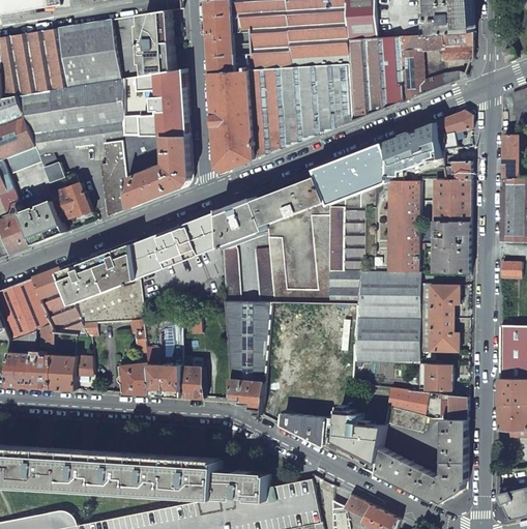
[(0,13),(60,4),(58,0),(0,0),(0,13)]
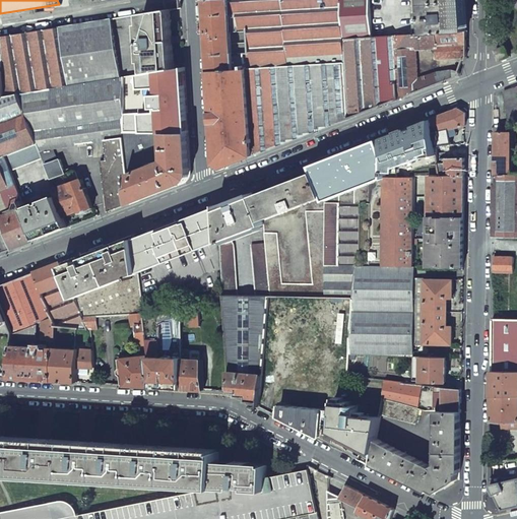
[(207,71),(233,69),(232,52),(229,53),(228,29),(224,0),(203,0),(205,36),(207,71)]
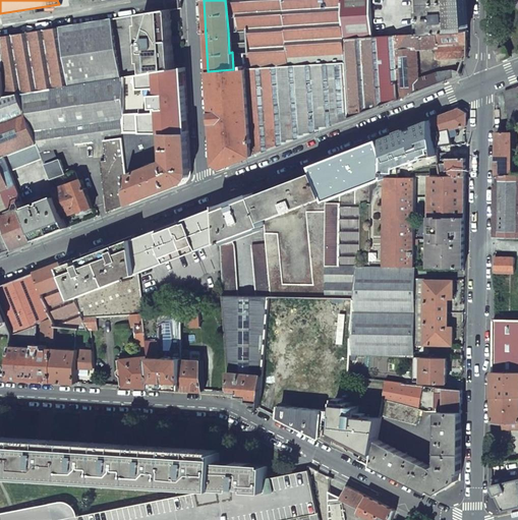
[(341,39),(369,37),(366,0),(225,0),(228,30),(245,27),(247,53),(244,53),(245,69),(343,63),(341,39)]
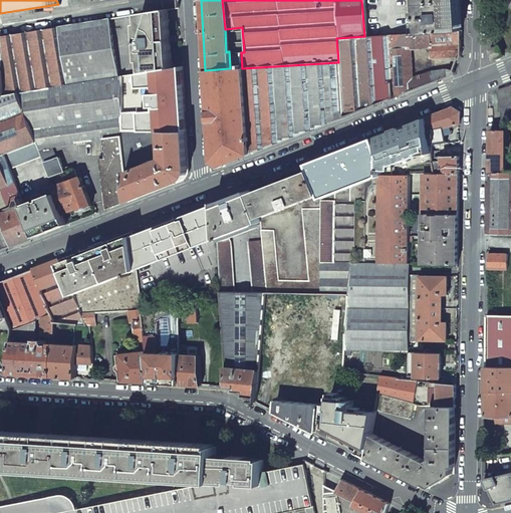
[(459,30),(456,0),(419,0),(420,16),(416,16),(417,19),(420,19),(421,33),(427,32),(459,30)]
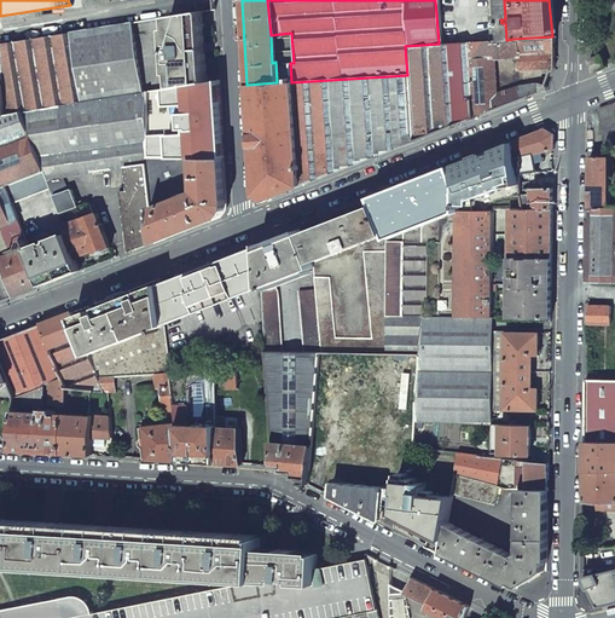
[(196,84),(204,82),(202,46),(199,11),(167,16),(170,87),(196,84)]
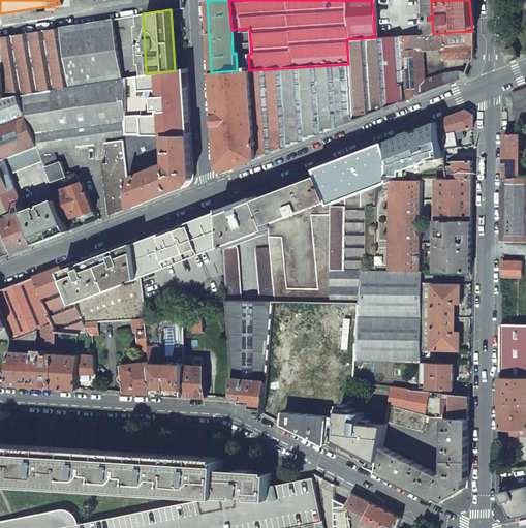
[(58,27),(68,87),(120,79),(111,19),(58,27)]
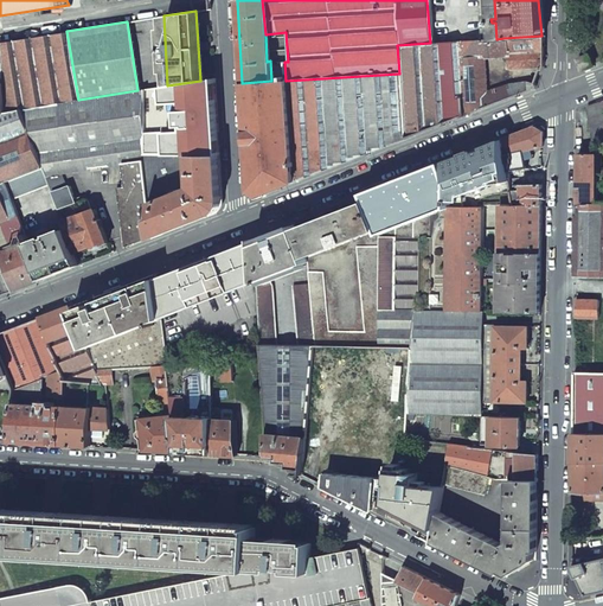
[(0,77),(2,112),(19,109),(78,100),(66,31),(0,42),(0,77)]
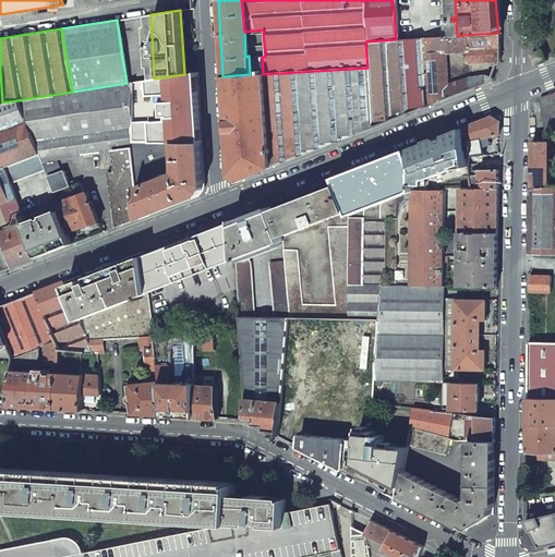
[(498,33),(463,35),(465,50),(465,52),(466,61),(498,59),(498,33)]
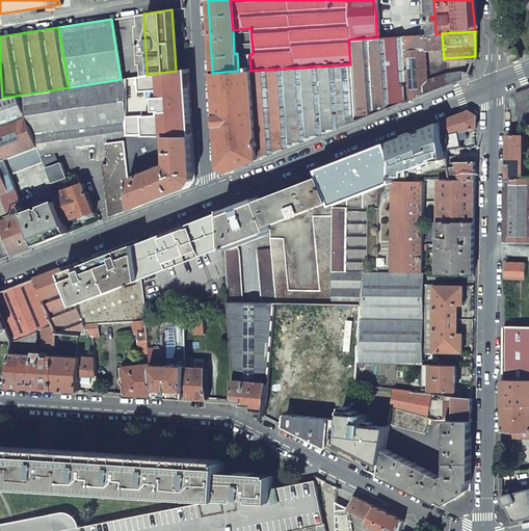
[(435,34),(416,35),(417,50),(418,50),(441,48),(441,50),(443,50),(443,48),(442,33),(435,34)]
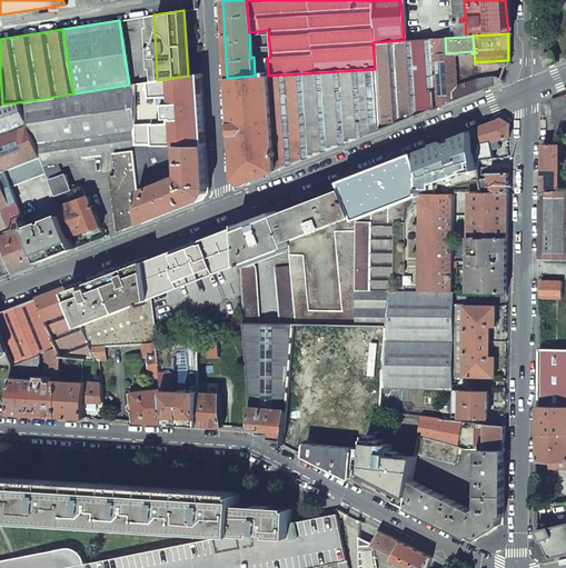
[(404,40),(373,42),(375,69),(378,130),(453,101),(449,91),(447,53),(446,53),(445,38),(404,40)]
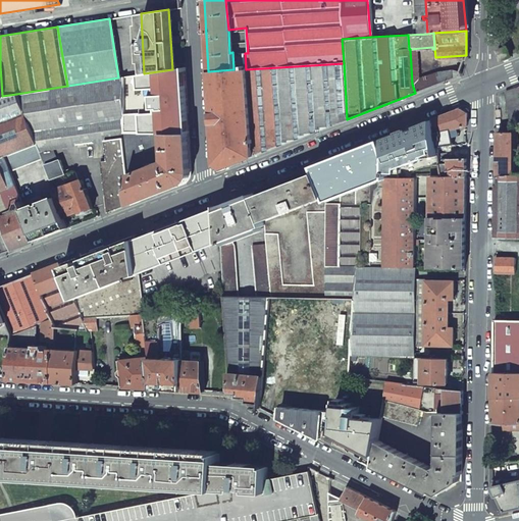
[(494,50),(498,60),(510,56),(505,45),(494,50)]
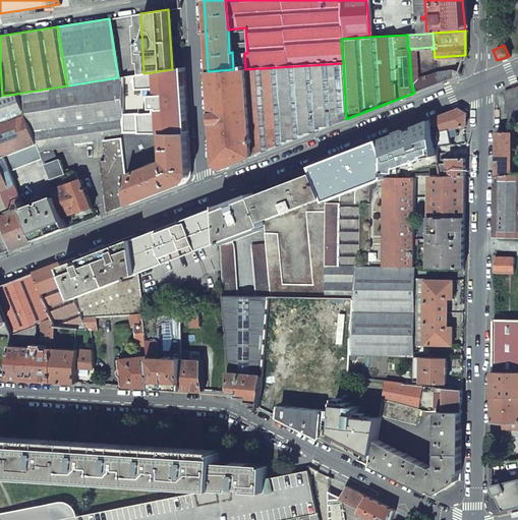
[(343,63),(245,69),(249,156),(346,119),(343,63)]
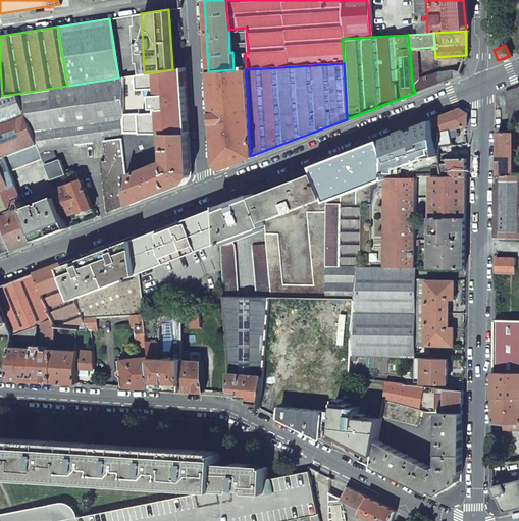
[(168,132),(186,132),(185,100),(183,67),(172,69),(165,70),(168,132)]
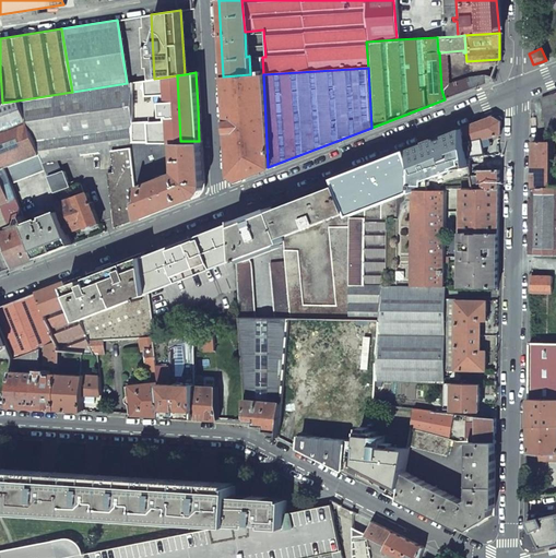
[(250,74),(223,76),(226,126),(228,176),(236,179),(268,167),(263,74),(250,74)]
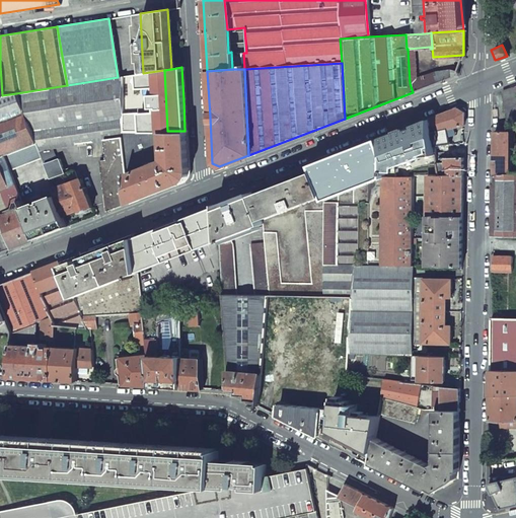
[(416,77),(410,83),(413,92),(456,75),(457,72),(456,70),(450,69),(434,71),(416,77)]
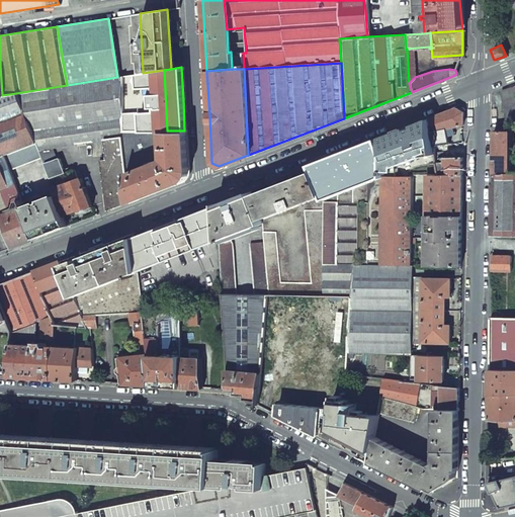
[(120,77),(120,131),(159,131),(167,131),(164,70),(143,73),(120,77)]
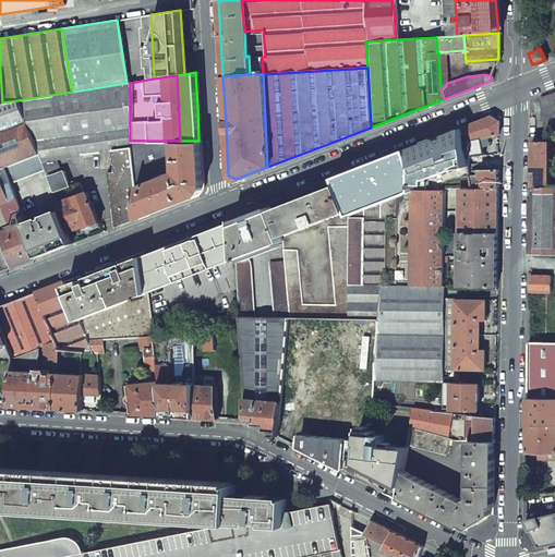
[(72,92),(17,100),(37,153),(39,159),(50,158),(79,154),(110,149),(130,146),(130,141),(130,83),(127,83),(72,92)]
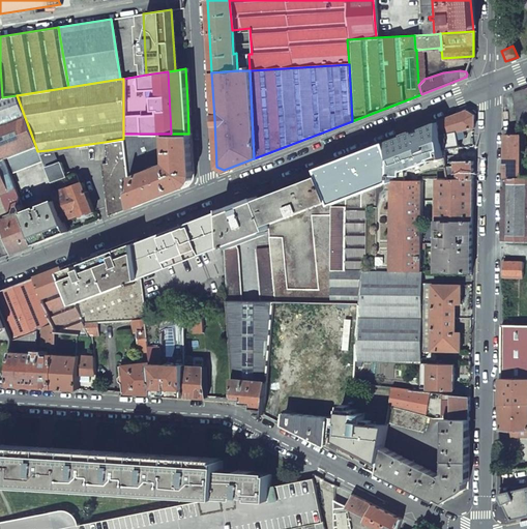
[(513,111),(516,129),(517,129),(526,126),(526,95),(525,87),(510,92),(513,111)]
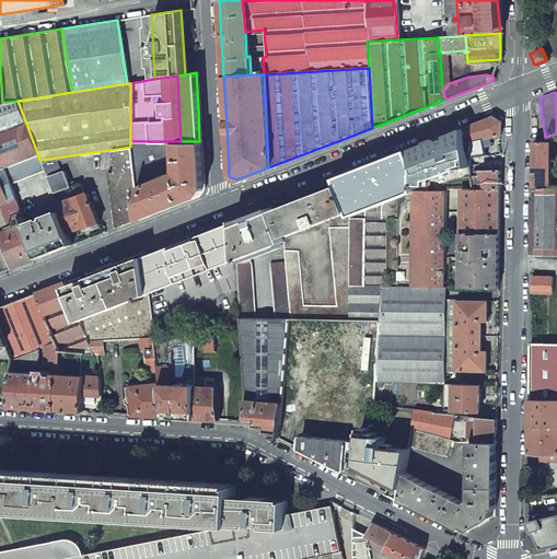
[(0,202),(14,198),(8,183),(2,166),(37,153),(18,101),(2,103),(0,103),(0,202)]
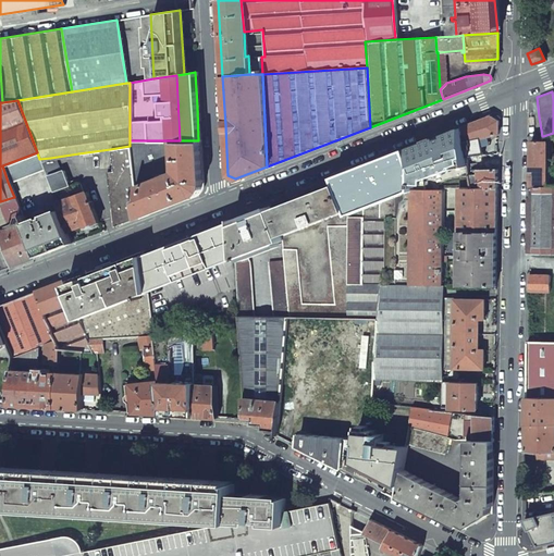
[(487,136),(496,134),(496,121),(489,115),(459,127),(464,141),(478,138),(487,136)]
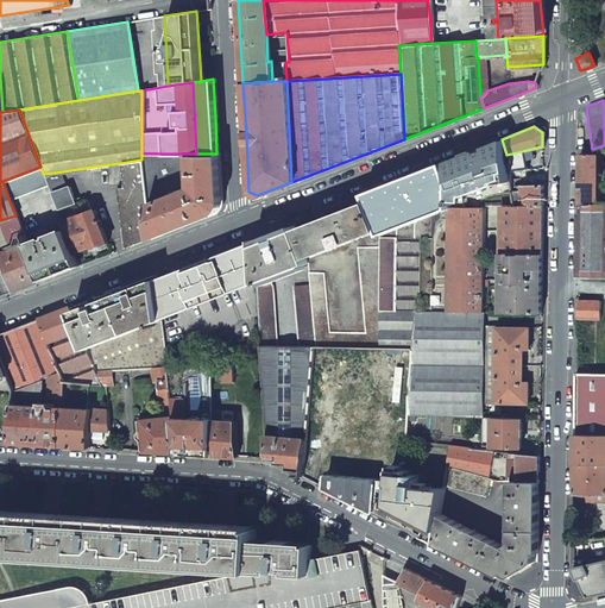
[(474,150),(441,162),(448,181),(448,206),(462,207),(462,195),(496,183),(510,181),(509,179),(508,170),(506,162),(506,155),(502,139),(481,146),(483,150),(479,151),(476,152),(474,150)]
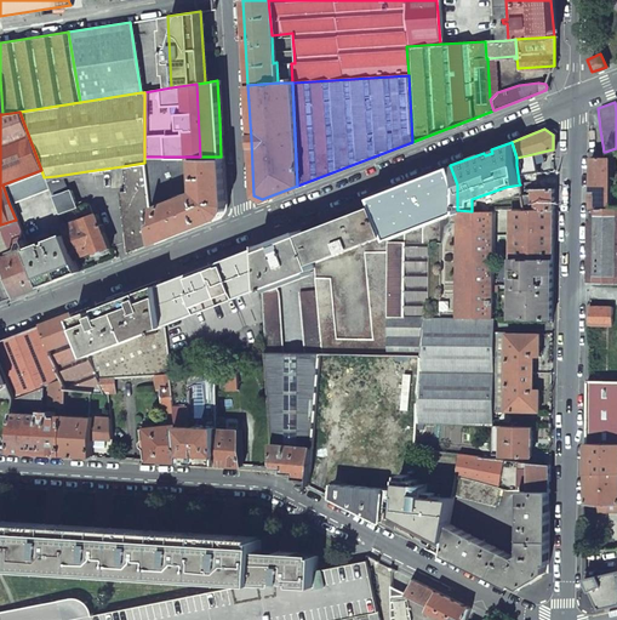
[(516,165),(518,174),(529,172),(536,172),(532,154),(516,158),(516,165)]
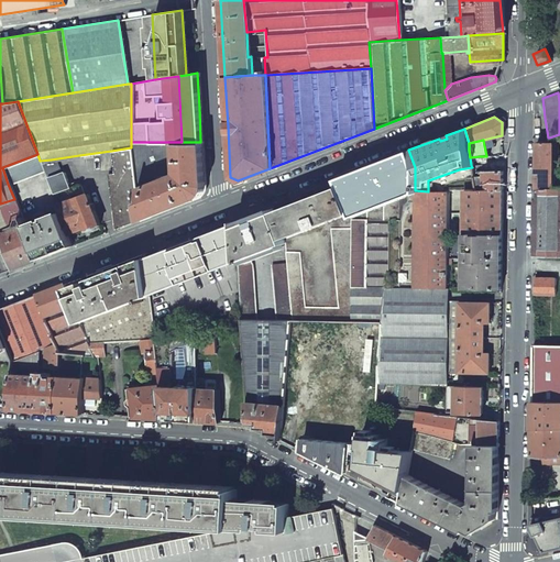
[(534,142),(534,189),(553,188),(553,143),(553,141),(534,142)]
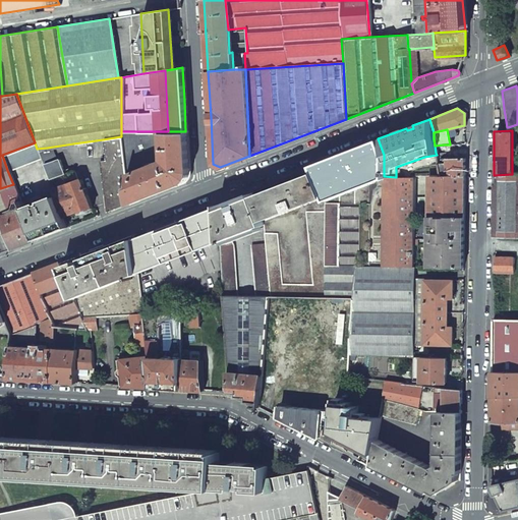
[(121,136),(125,173),(162,159),(160,131),(121,131),(121,136)]
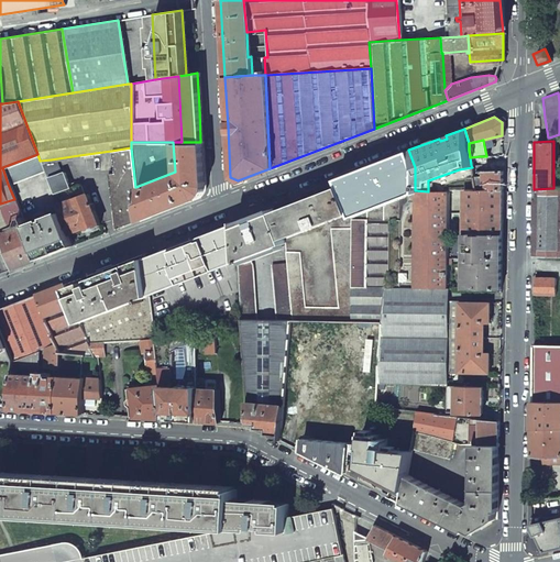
[(135,204),(138,219),(167,208),(198,197),(204,187),(200,142),(182,142),(173,142),(175,172),(135,187),(136,204),(135,204)]
